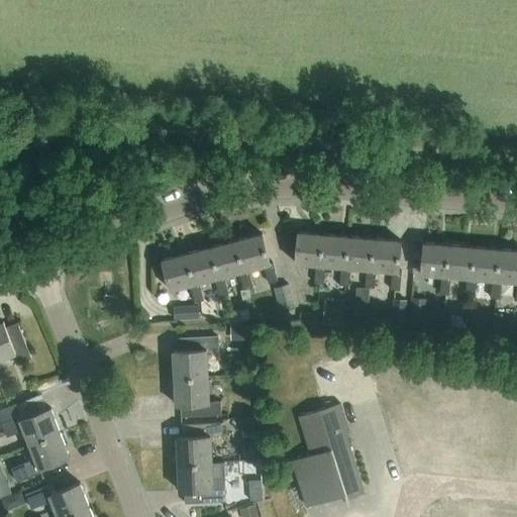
[(321,265),(324,234),(298,232),(296,264),(315,265),(314,284),(323,284),(325,266),(321,265)]
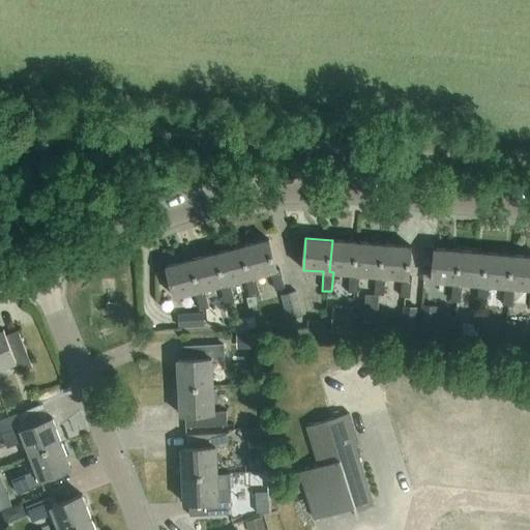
[(268,240),(242,247),(251,278),(255,277),(270,272),(275,291),(285,288),(280,270),(276,270),(268,240)]
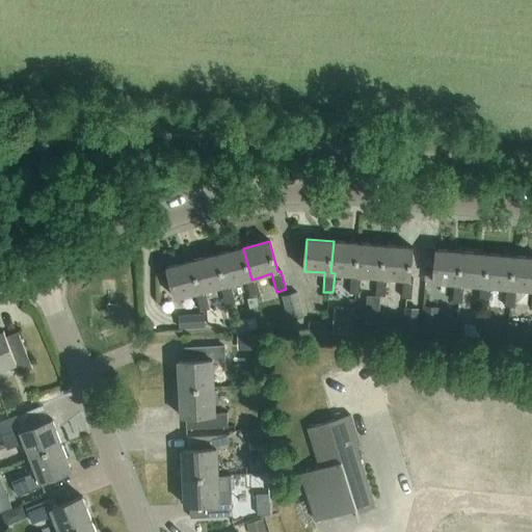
[(360,243),(334,241),(330,272),(335,273),(350,274),(349,294),(358,294),(360,275),(356,275),(360,243)]
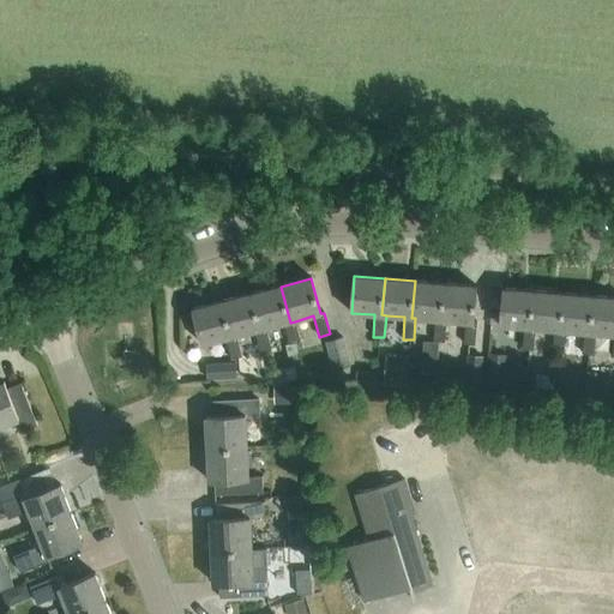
[(443,320),(446,283),(415,281),(411,318),(415,318),(434,319),(433,342),(445,343),(446,320),(443,320)]
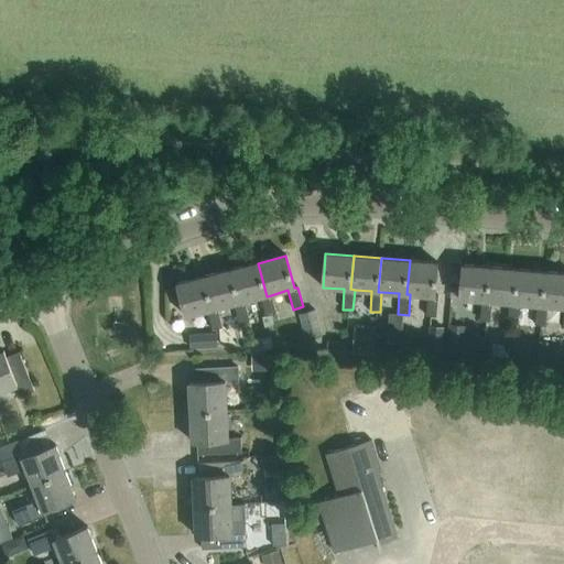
[(437,263),(410,260),(407,294),(410,294),(427,295),(425,316),(436,317),(437,296),(435,296),(437,263)]
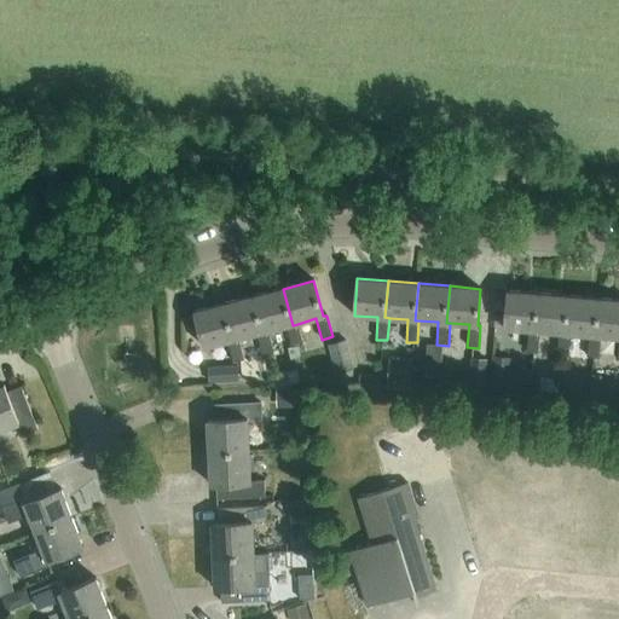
[(283,289),(254,296),(264,333),(266,331),(285,327),(291,348),(302,345),(298,324),(293,325),(283,289)]
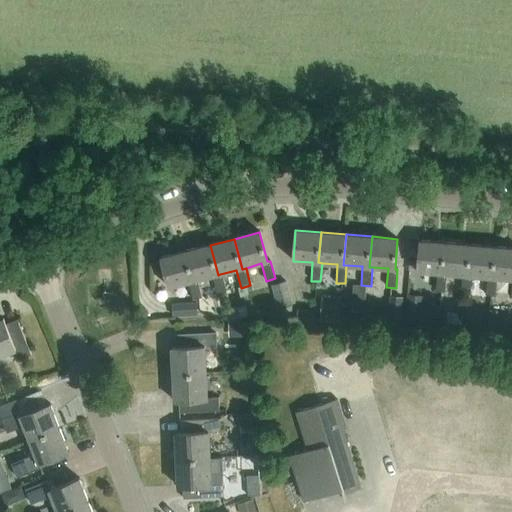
[(442,272),(445,242),(420,240),(418,270),(437,271),(436,290),(445,291),(447,273),(442,272)]
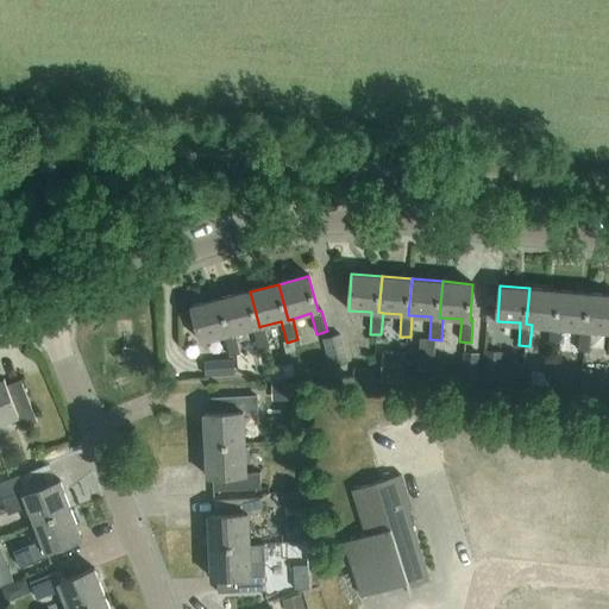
[(559,290),(529,288),(526,324),(532,325),(551,326),(550,347),(560,349),(562,326),(557,326),(559,290)]
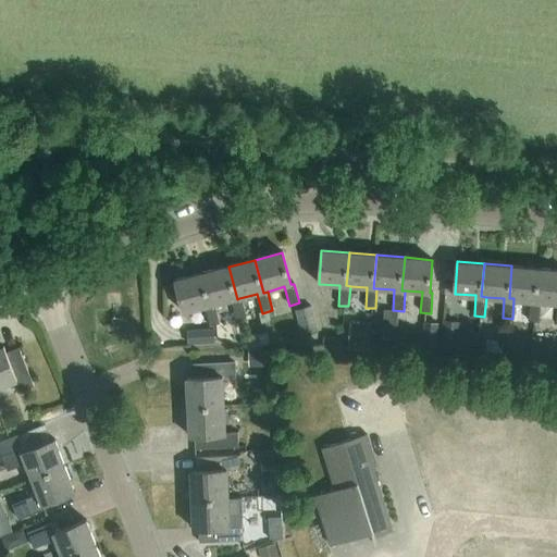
[(537,268),(511,265),(509,298),(514,298),(531,300),(529,320),(539,321),(541,301),(535,300),(537,268)]
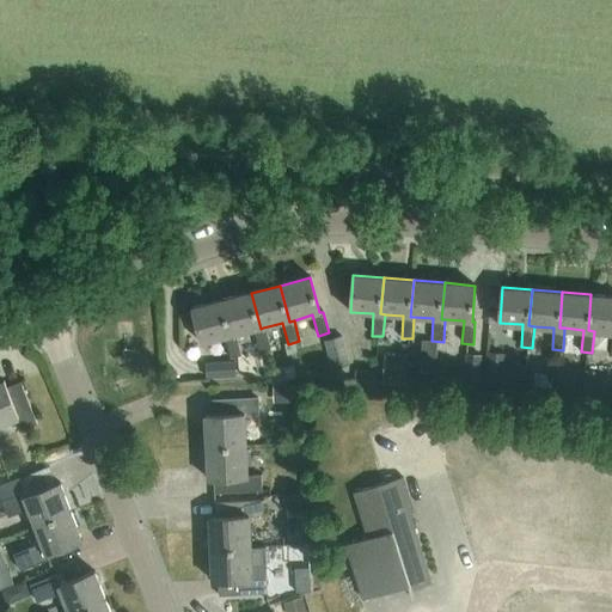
[(231,336),(236,335),(254,330),(259,352),(269,349),(263,328),(261,329),(251,293),(221,301),(231,336)]
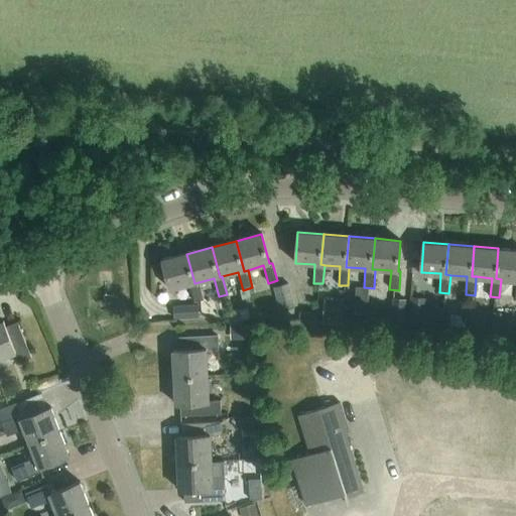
[(496,278),(501,279),(515,279),(515,282),(515,299),(515,298),(515,249),(498,248),(496,278)]
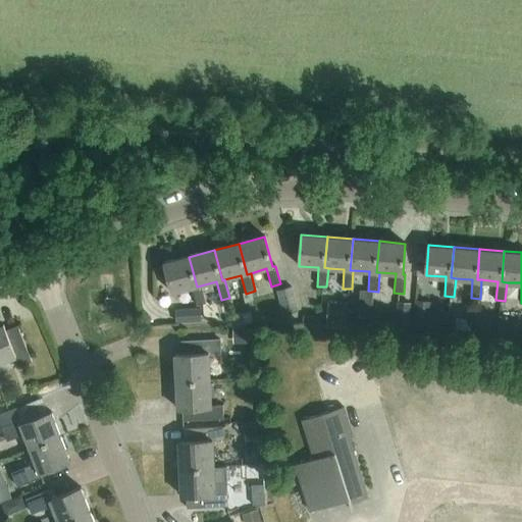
[(206,303),(201,285),(197,286),(189,257),(163,264),(171,294),(192,289),(196,306),(206,303)]
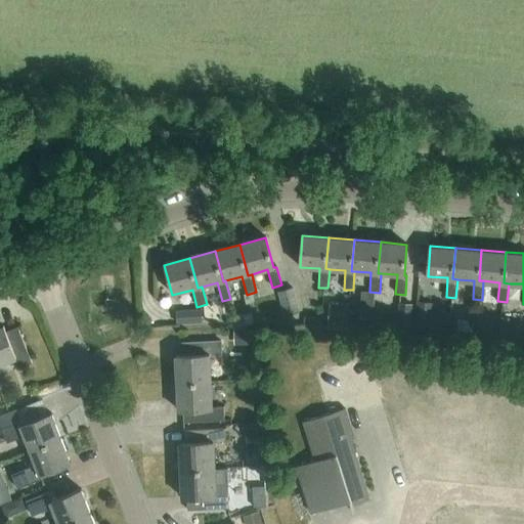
[(277,291),(285,315),(300,311),(293,287),(277,291)]
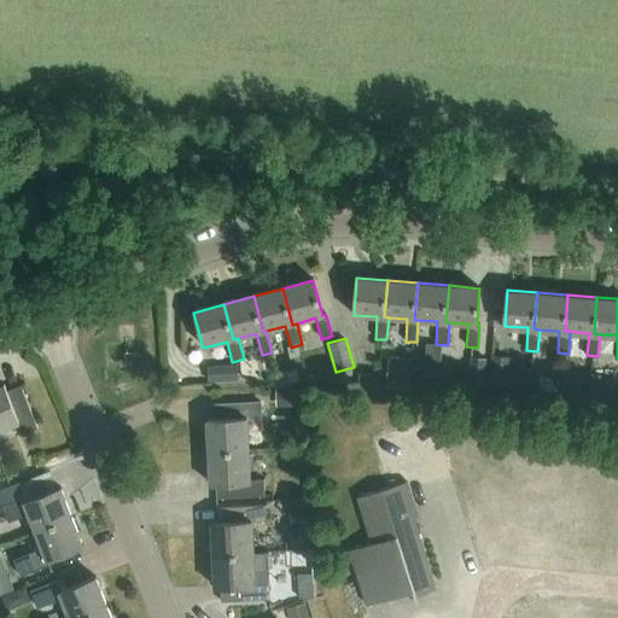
[(511,357),(493,356),(490,384),(530,388),(531,368),(509,367),(511,357)]
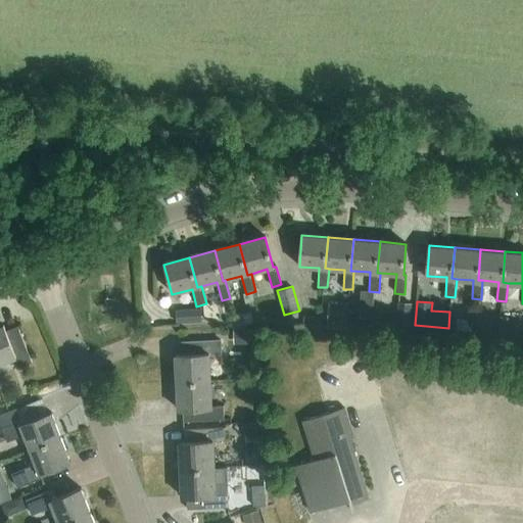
[(397,314),(397,324),(410,325),(411,315),(397,314)]
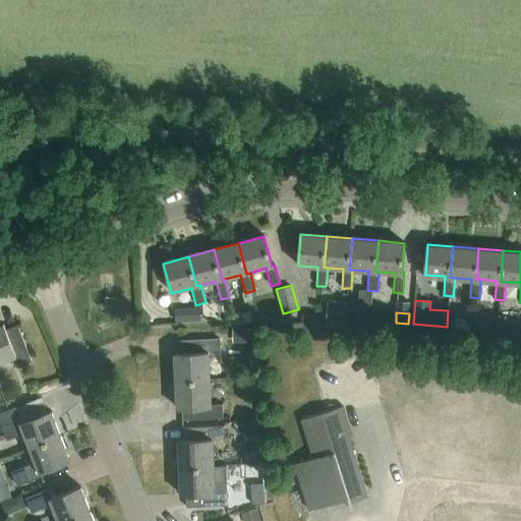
[(465,317),(455,317),(454,331),(464,331),(465,317)]
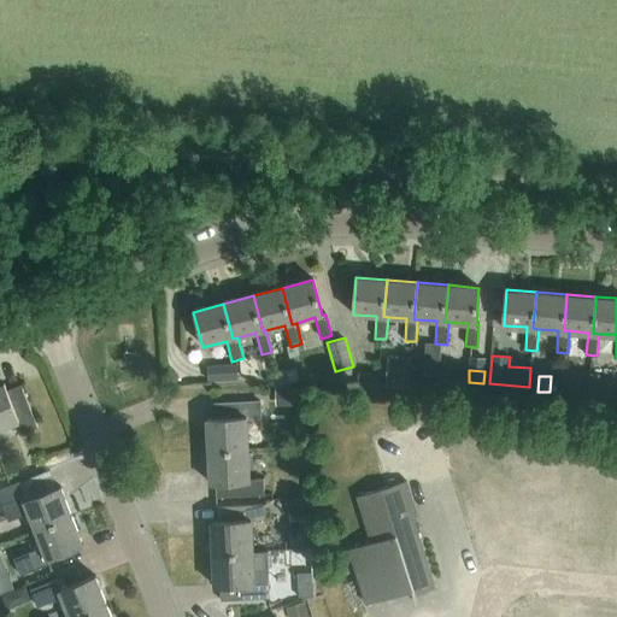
[(5,385),(0,386),(0,428),(18,422),(23,434),(36,428),(21,385),(7,391),(5,385)]
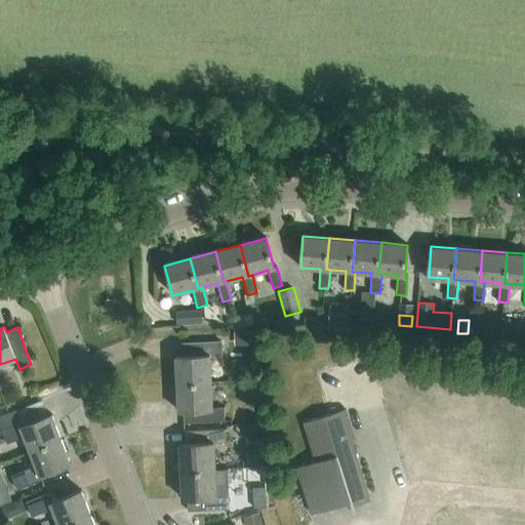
[(250,344),(250,331),(235,331),(235,345),(250,344)]
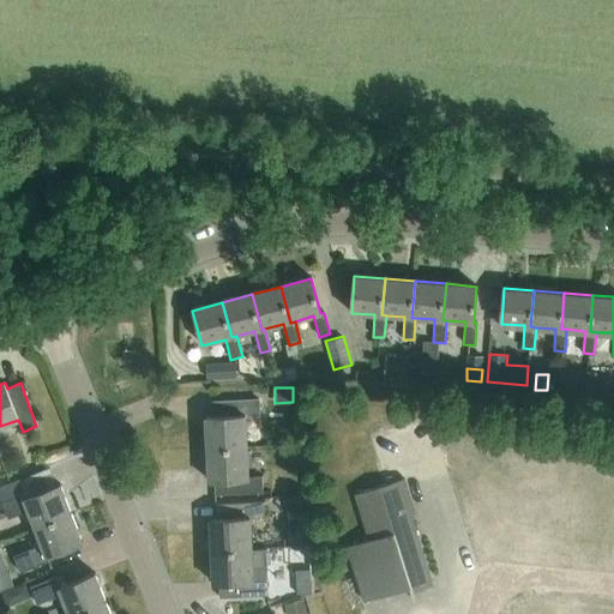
[(206,416),(208,449),(248,446),(247,416),(260,416),(260,399),(212,402),(212,416),(206,416)]
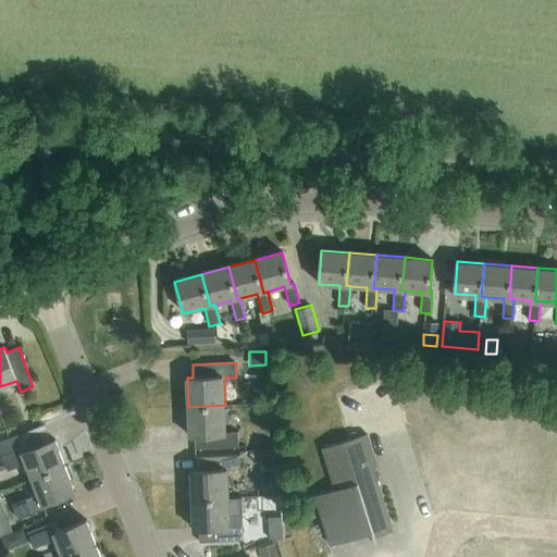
[(225,405),(188,407),(190,436),(196,436),(196,449),(239,447),(238,433),(226,433),(225,405)]
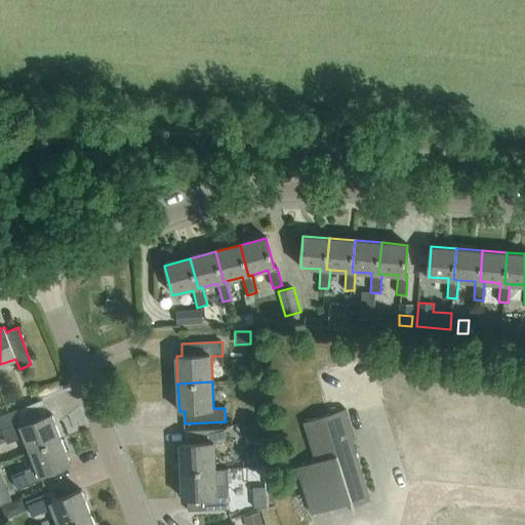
[(351,506),(369,500),(348,432),(352,431),(345,409),(304,422),(316,461),(296,467),(312,514),(350,501),(351,506)]
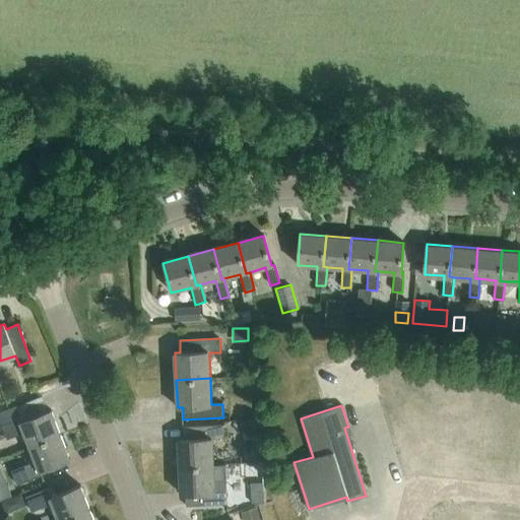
[(0,420),(1,425),(19,417),(15,406),(0,411),(0,420)]
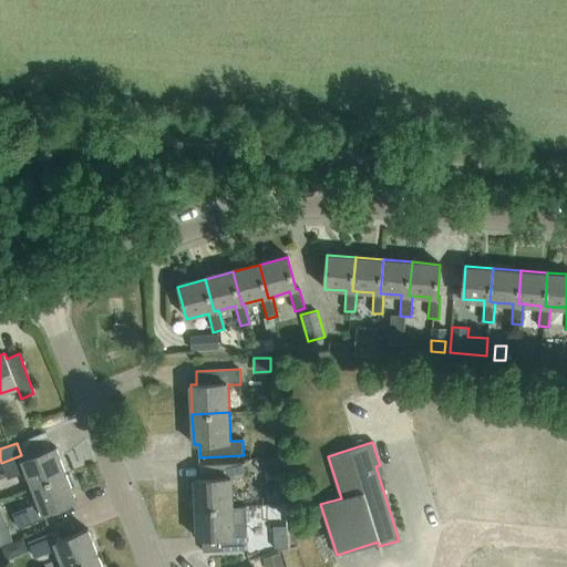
[(21,456),(2,464),(8,478),(27,472),(33,488),(66,474),(55,447),(23,460),(21,456)]
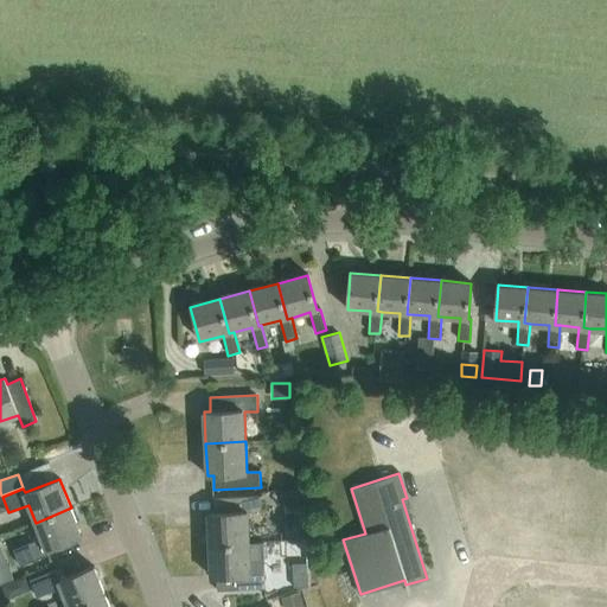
[(209,513),(210,545),(250,543),(249,513),(262,512),(261,496),(213,498),(215,513),(209,513)]
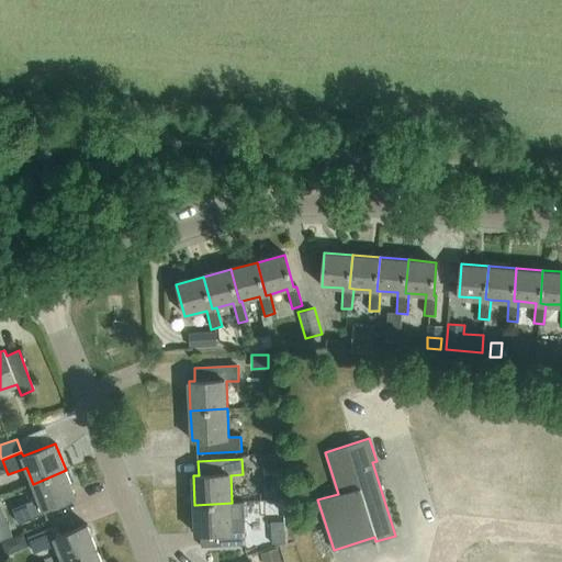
[(76,497),(66,470),(33,484),(38,497),(12,508),(18,524),(45,513),(44,509),(76,497)]
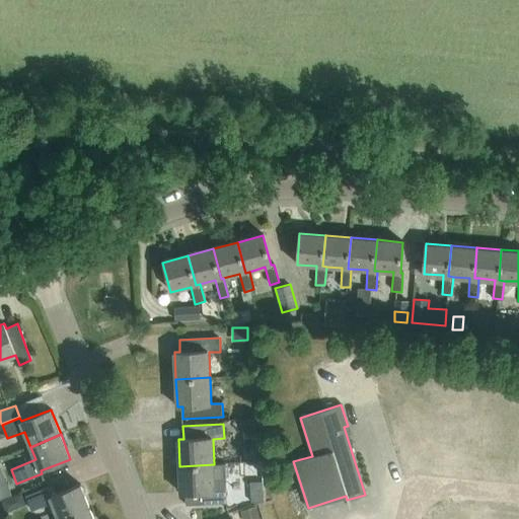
[(227,504),(226,490),(229,490),(228,478),(215,479),(214,464),(179,466),(181,493),(186,493),(187,506),(227,504)]
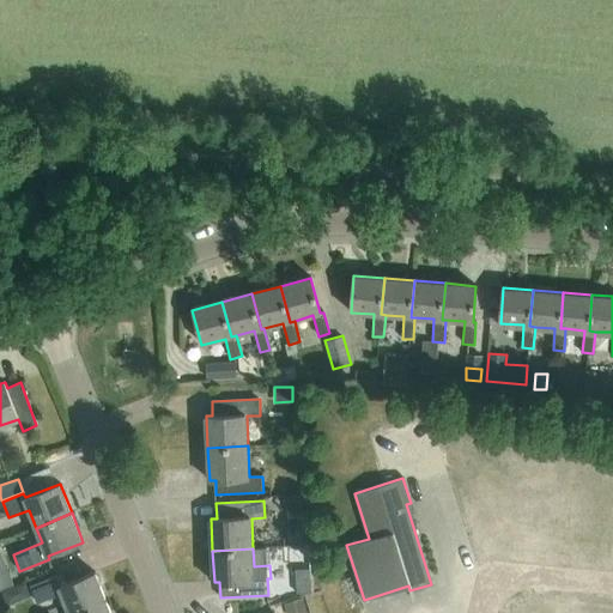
[(62,594),(70,612),(77,612),(108,601),(96,572),(61,587),(56,576),(31,586),(38,604),(62,594)]
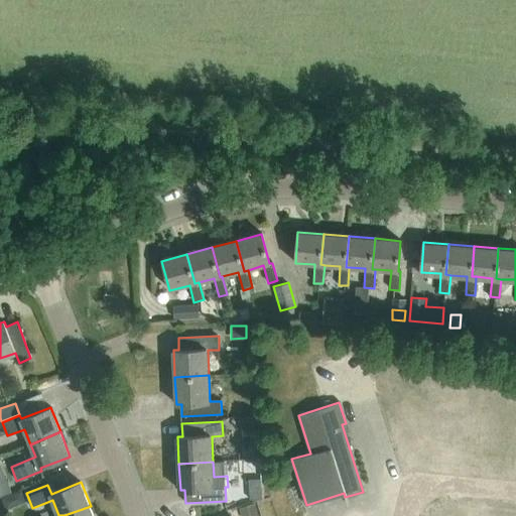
[(26,500),(22,490),(4,497),(7,506),(26,500)]
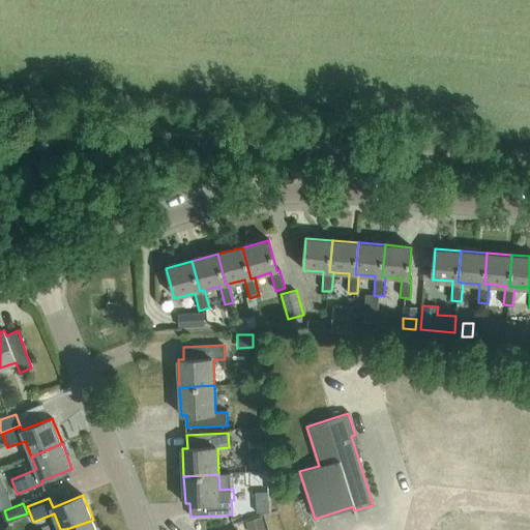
[(246,522),(248,529),(263,529),(266,529),(262,517),(246,522)]
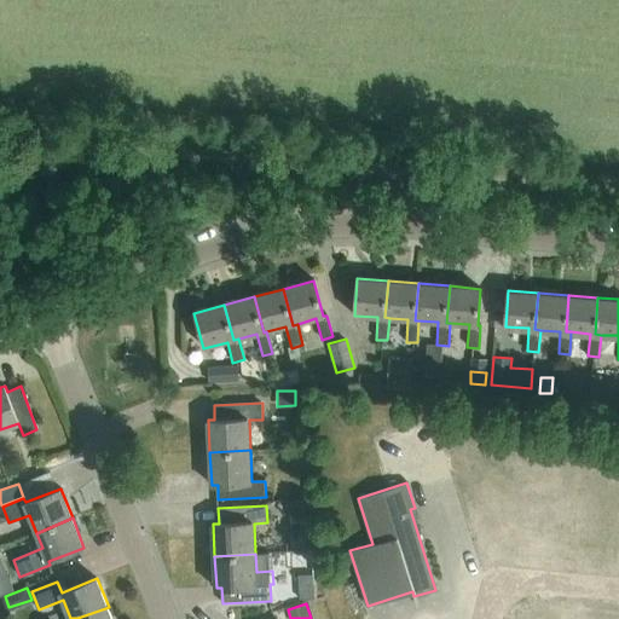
[(113,618),(109,607),(77,618),(113,618)]
